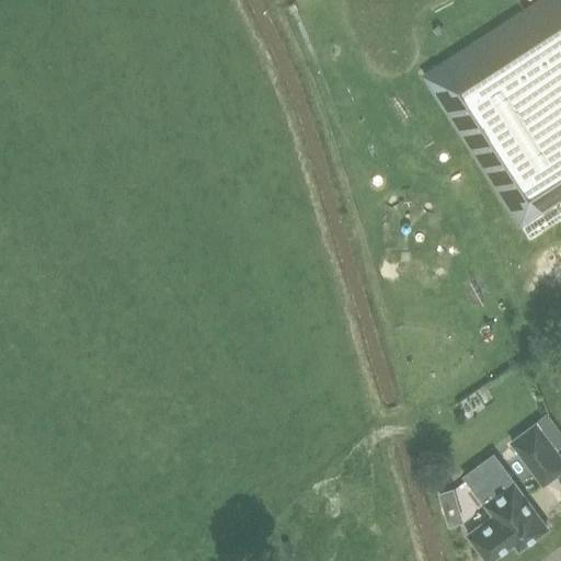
[(510,215),(560,181),(560,0),(538,0),(420,77),(510,215)]
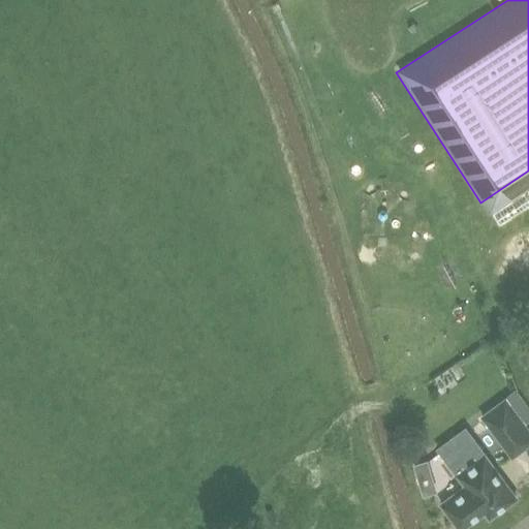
[(480,415),(499,440),(512,459),(528,445),(528,432),(503,399),(480,415)]
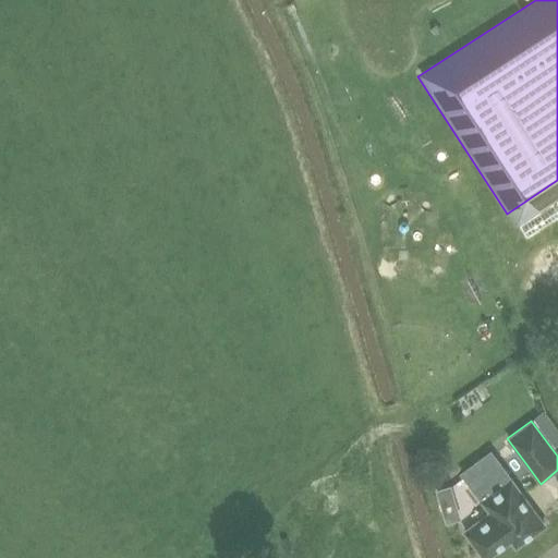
[(436,490),(439,504),(446,523),(458,520),(448,486),(436,490)]
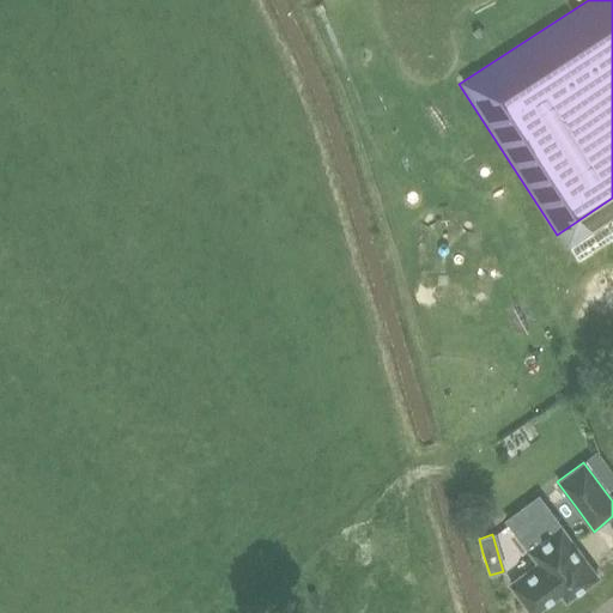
[(540,554),(565,588),(571,595),(596,576),(565,535),(540,554)]
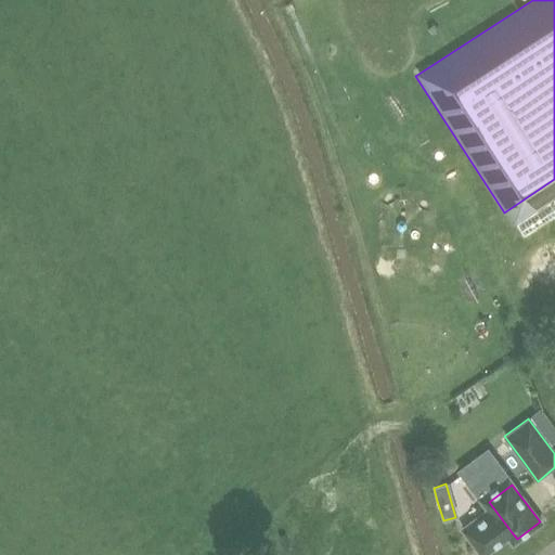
[(481,554),(512,532),(489,502),(483,505),(487,510),(461,528),(480,554),(481,554)]
